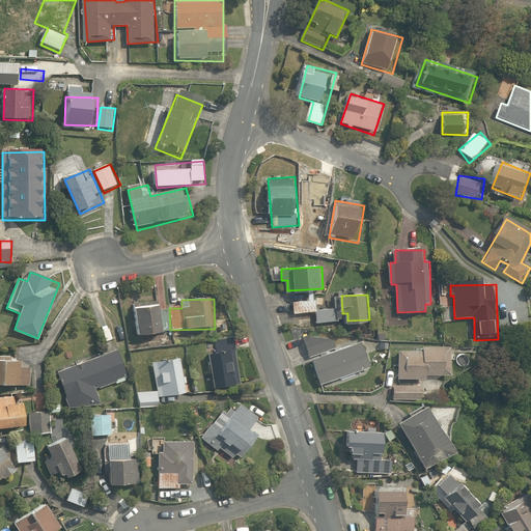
[(338,323),(337,309),(318,311),(317,301),(295,303),(296,315),(316,313),(317,325),(338,323)]
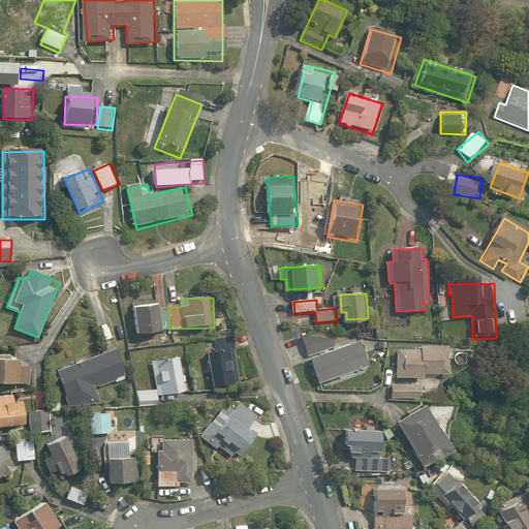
[(162,302),(135,304),(137,330),(164,328),(162,302)]
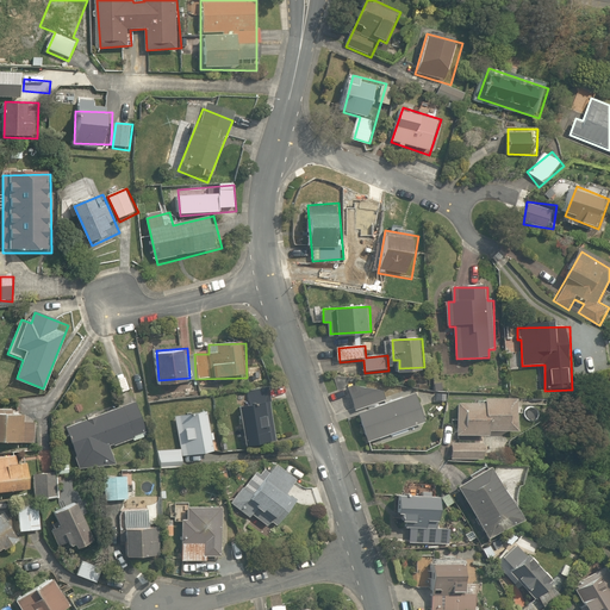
[(381,390),(362,386),(349,391),(358,410),(385,399),(381,390)]
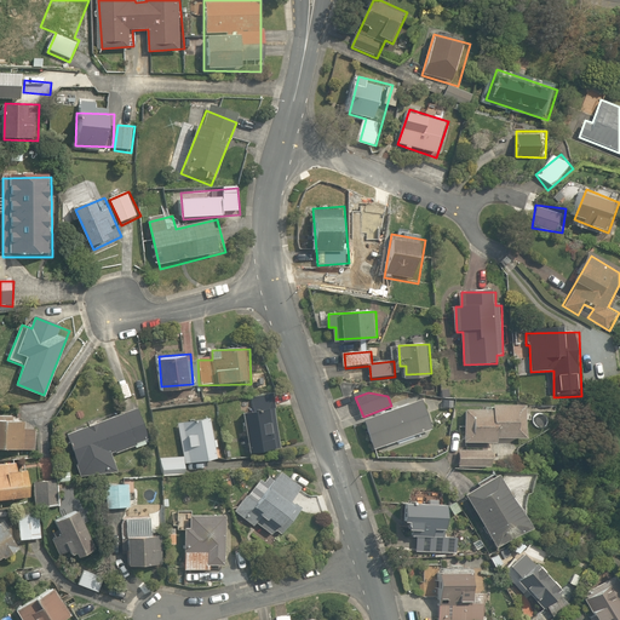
[(281,448),(275,396),(251,400),(252,413),(242,414),(247,453),(281,448)]
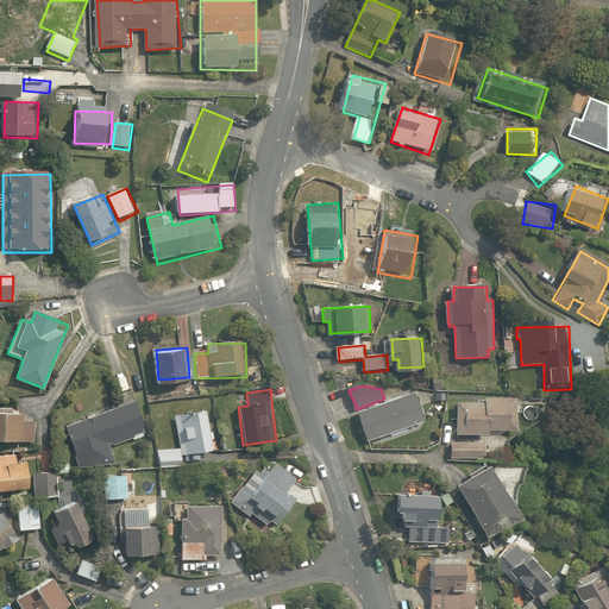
[(416,394),(358,414),(368,444),(427,422),(416,394)]
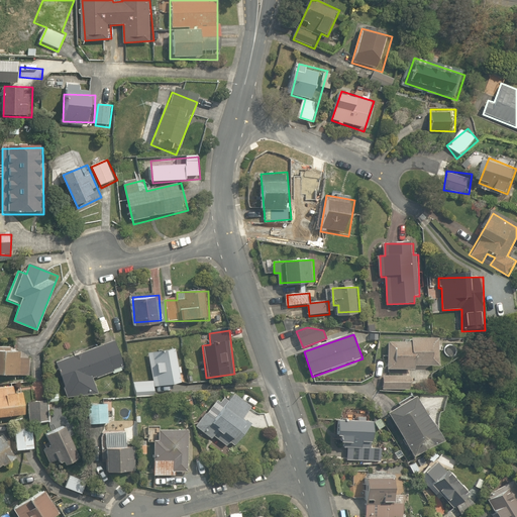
[(442,366),(442,342),(386,340),(386,349),(377,349),(376,376),(383,377),(383,389),(430,391),(431,371),(416,370),(416,365),(442,366)]
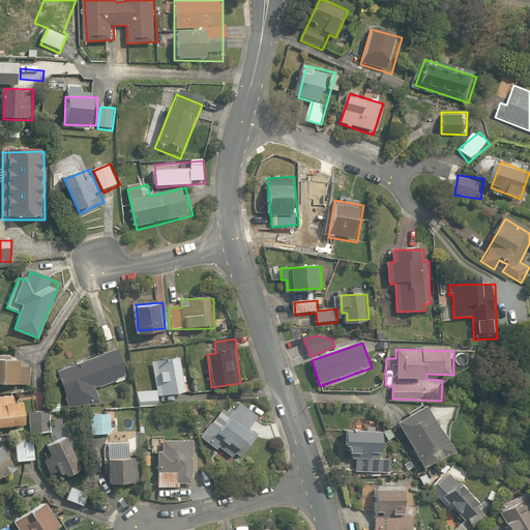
[(119,351),(57,373),(72,414),(104,403),(98,389),(129,378),(119,351)]
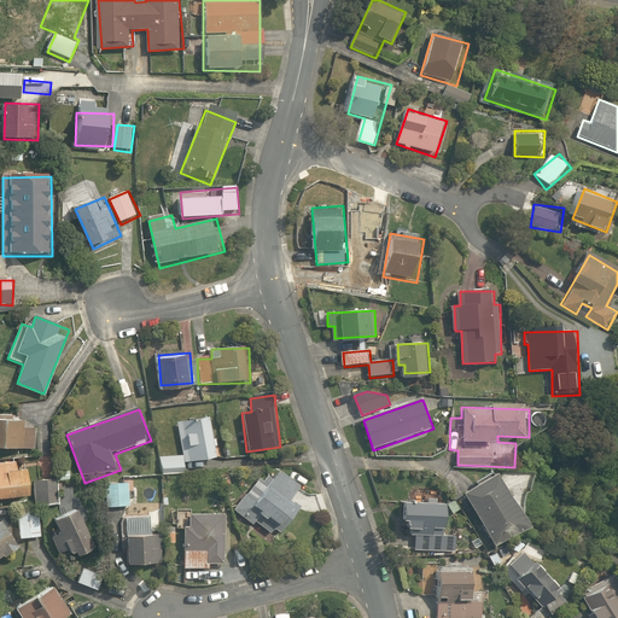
[(158,455),(161,471),(190,467),(188,462),(220,458),(214,417),(178,423),(181,452),(158,455)]
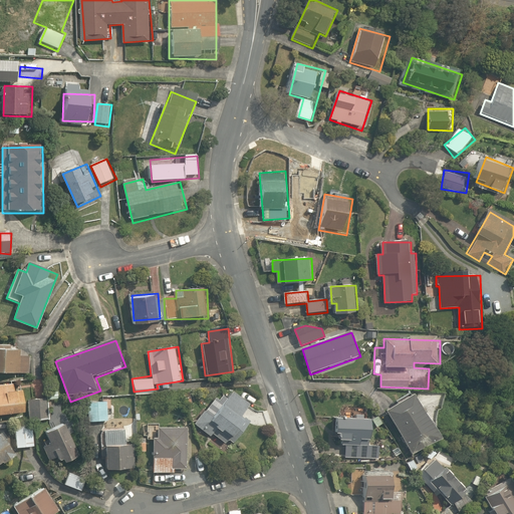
[(22,350),(0,348),(0,372),(29,375),(30,355),(21,354),(22,350)]
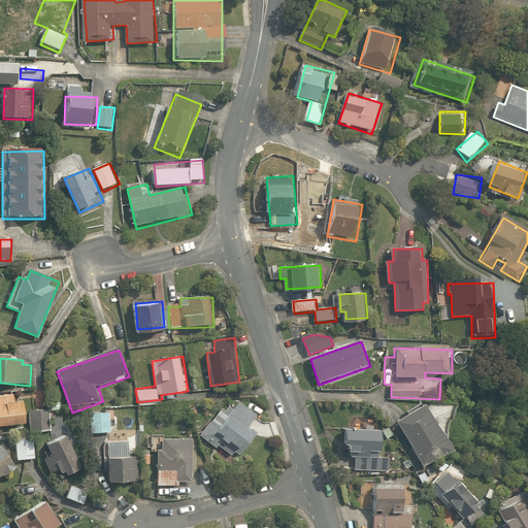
[(0,428),(27,425),(24,402),(12,404),(11,396),(0,397),(0,428)]
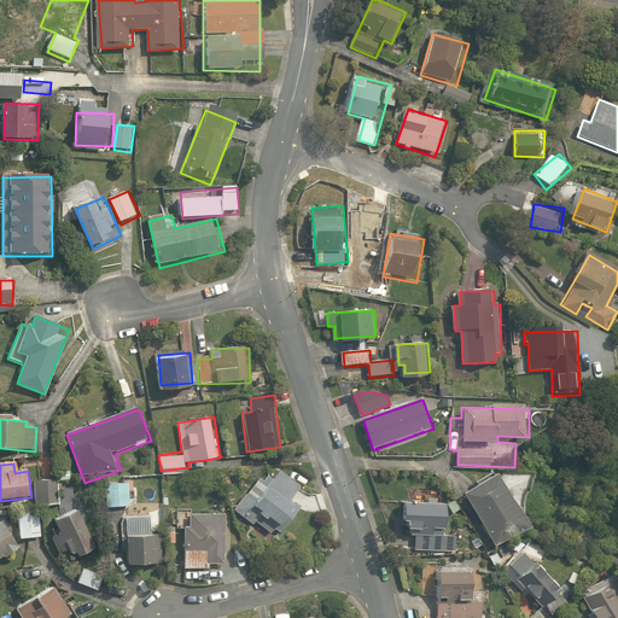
[(301,487),(279,471),(257,502),(249,496),(234,514),(254,528),(256,524),(273,535),(277,530),(284,536),(308,503),(296,495),(301,487)]
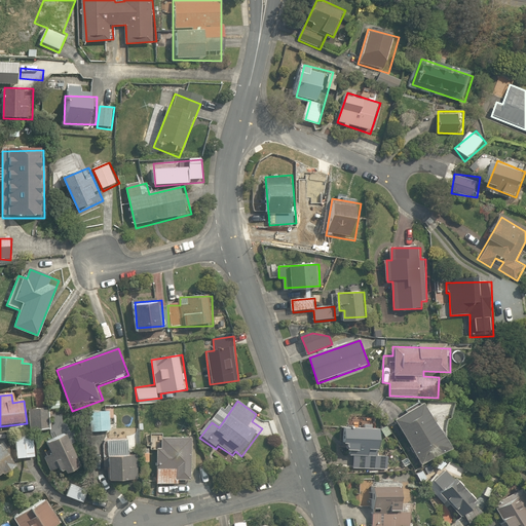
[(450,443),(425,403),(396,421),(420,461),(450,443)]
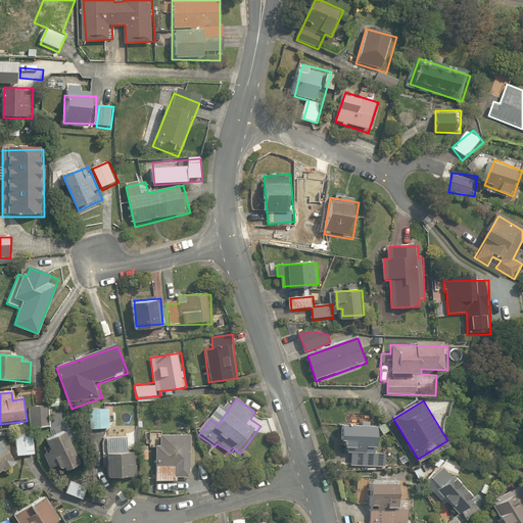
[(49,428),(50,406),(32,405),(31,428),(49,428)]
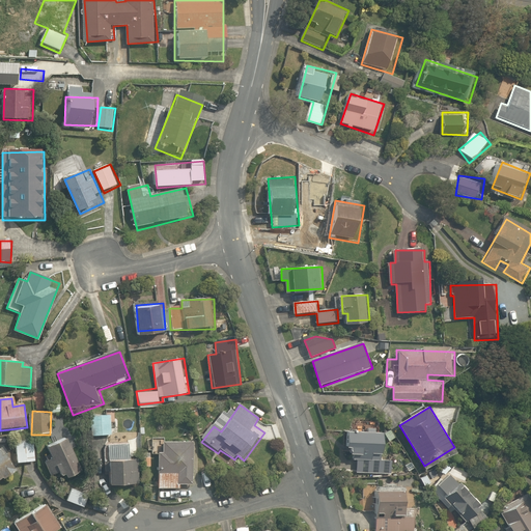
[(111,437),(111,417),(92,417),(92,437),(111,437)]
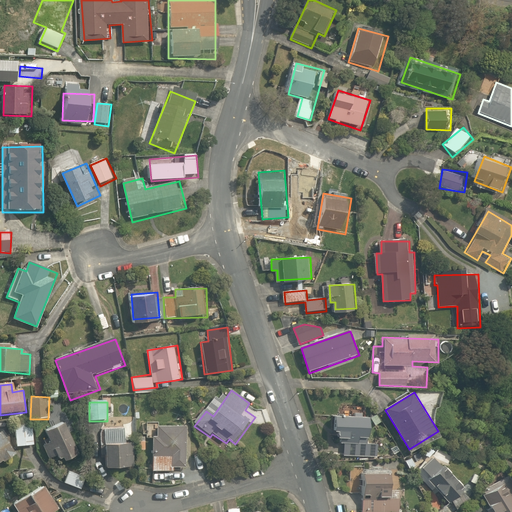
[(339,418),(339,432),(342,432),(342,446),(376,447),(377,419),(339,418)]
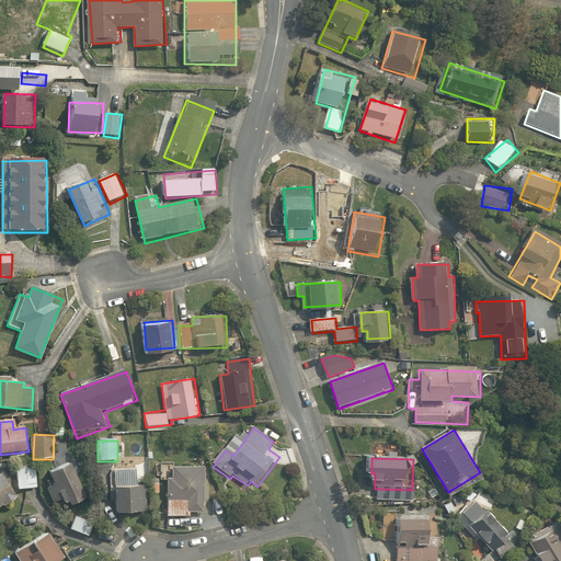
[(86,495),(69,462),(49,472),(54,481),(43,487),(52,504),(63,499),(65,502),(70,500),(72,502),(86,495)]
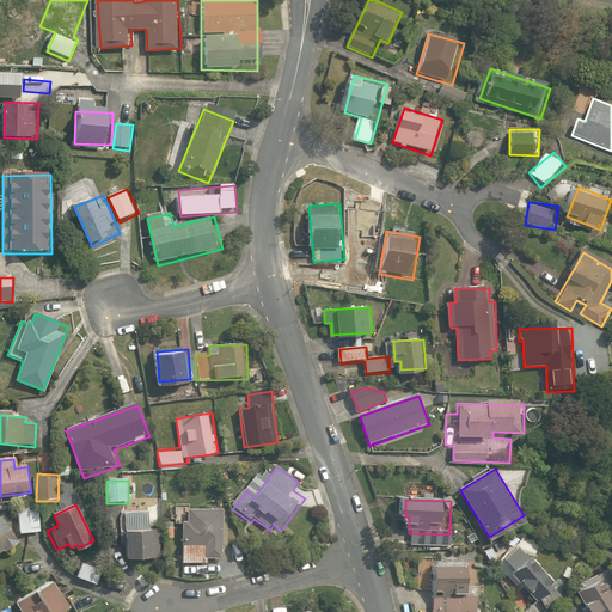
[(20,507),(20,534),(41,534),(41,507),(20,507)]
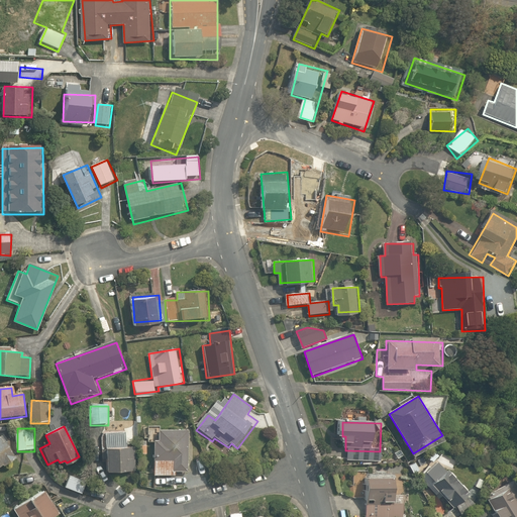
[(189,432),(162,431),(162,443),(153,443),(153,477),(177,477),(177,471),(188,472),(189,432)]
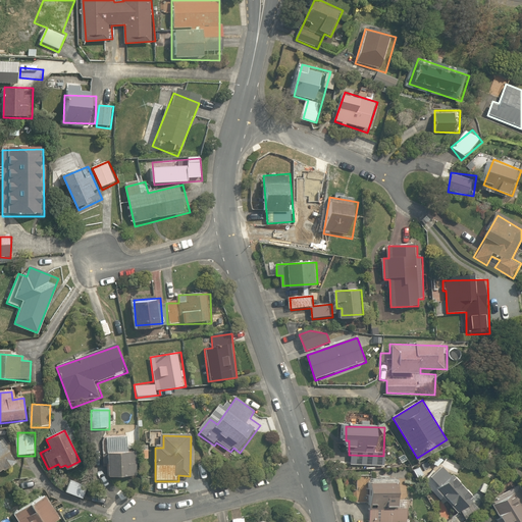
[(129,438),(107,438),(106,453),(112,453),(112,478),(138,478),(139,455),(128,454),(129,438)]
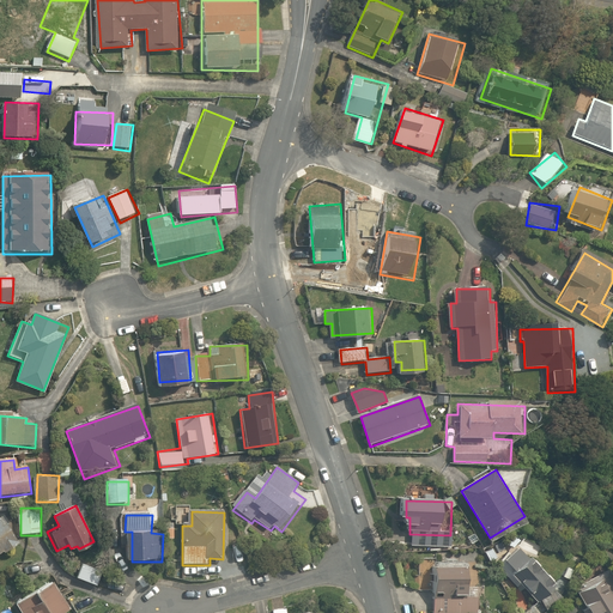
[(0,517),(0,552),(12,545),(8,539),(12,535),(0,517)]
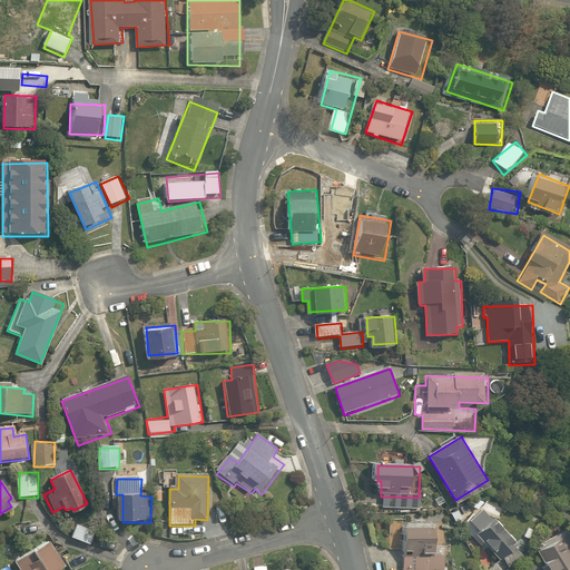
[(520,546),(499,519),(494,523),(487,513),(474,523),(482,533),(478,537),(498,563),(520,546)]
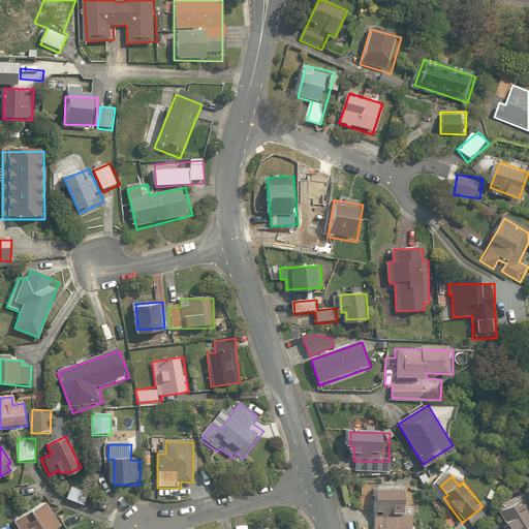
[(73,484),(68,500),(85,505),(90,489),(73,484)]
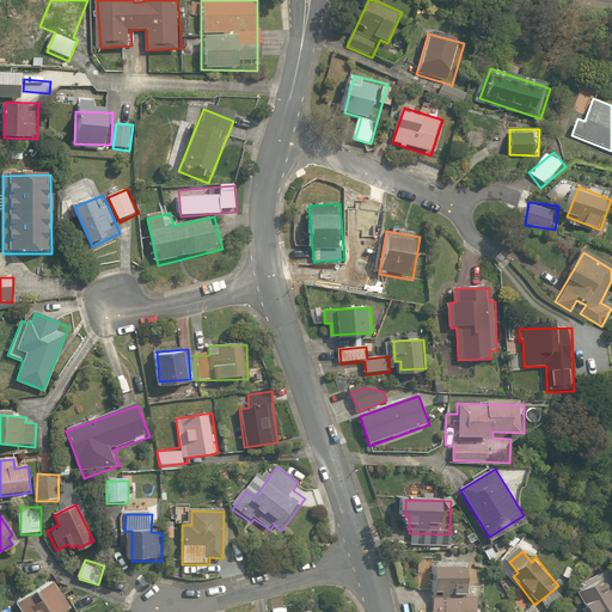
[(428,588),(430,562),(415,561),(412,587),(428,588)]
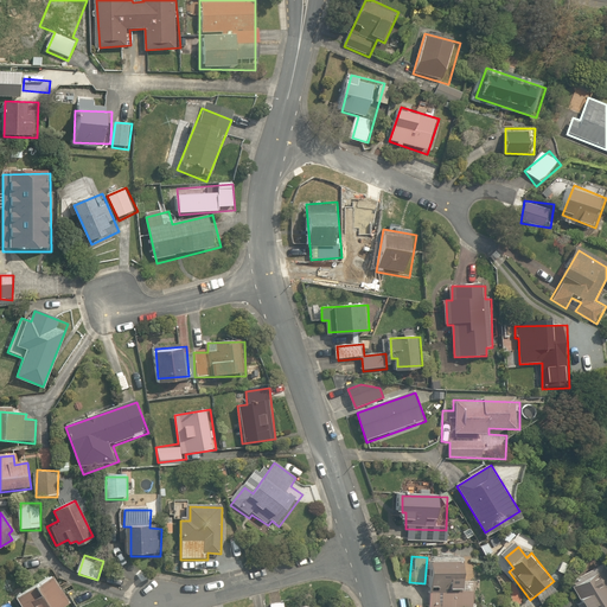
[(466,585),(467,563),(430,561),(428,606),(473,606),(475,585),(466,585)]
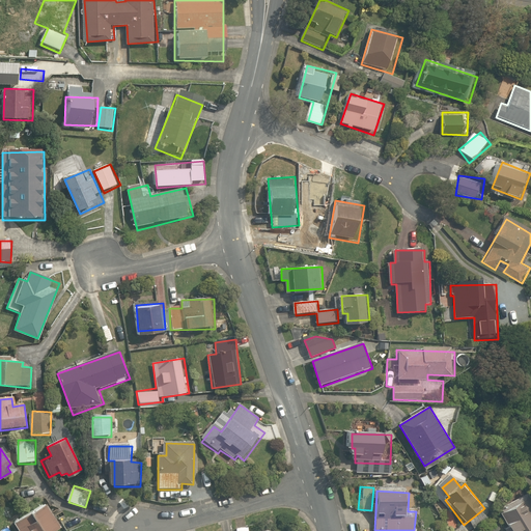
[(530,530),(530,500),(507,512),(515,530),(530,530)]
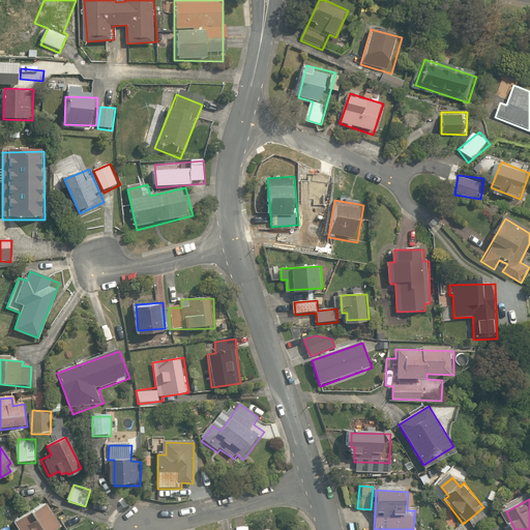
[(51,529),(60,525),(46,502),(12,523),(17,529),(51,529)]
